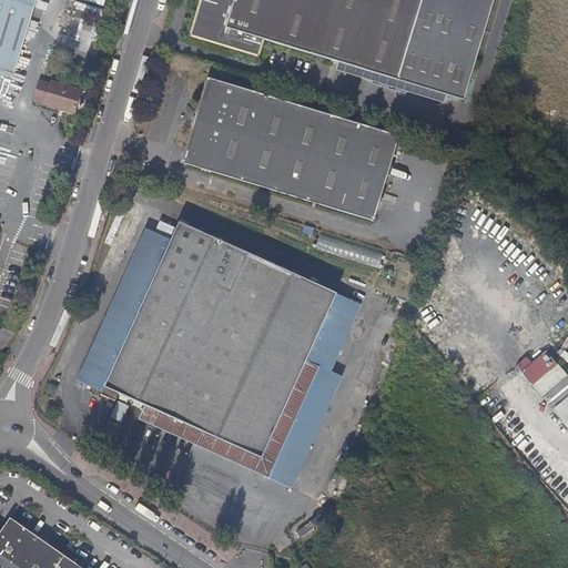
[(36,0),(0,0),(0,69),(13,74),(36,0)]
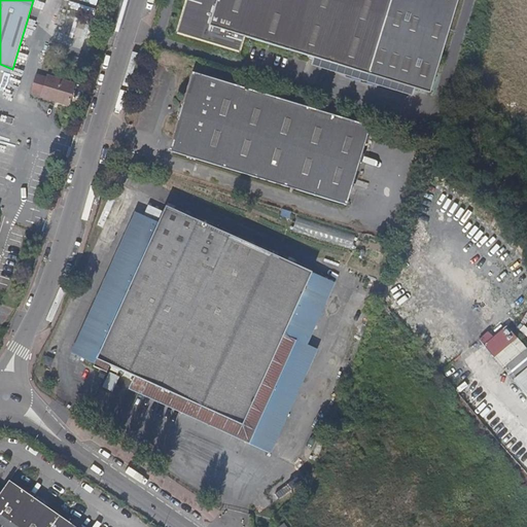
[(186,0),(177,32),(240,51),(244,37),(367,74),(390,0),(186,0)]
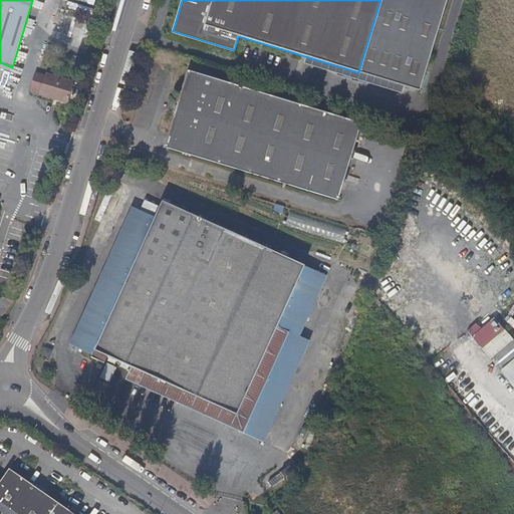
[(173,116),(177,117),(168,148),(337,200),(360,123),(191,71),(182,101),(178,100),(177,104),(174,112),(173,116)]
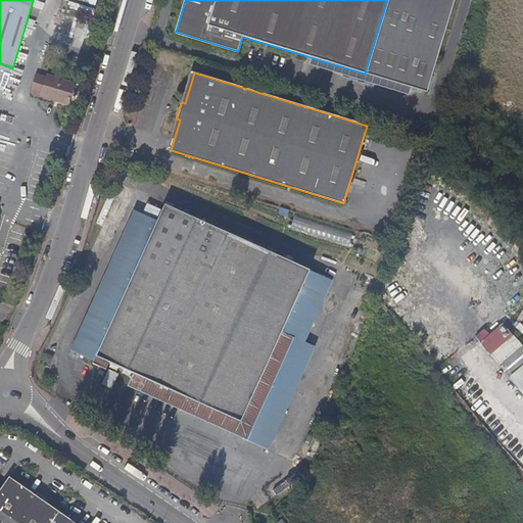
[(45,77),(36,74),(31,91),(40,94),(40,96),(68,105),(75,84),(46,75),(45,77)]
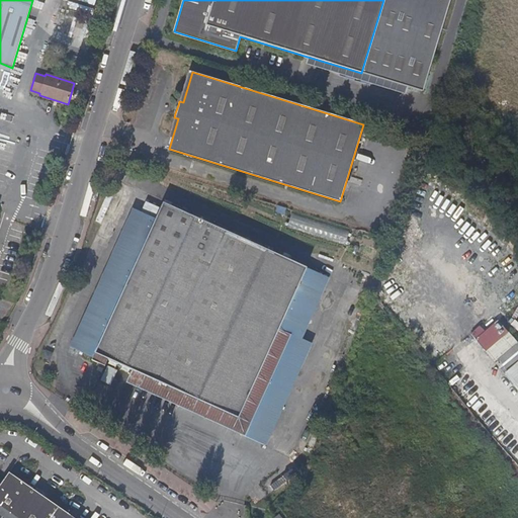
[(163,202),(156,219),(93,357),(92,359),(105,365),(108,359),(133,370),(239,418),(307,267),(163,202)]
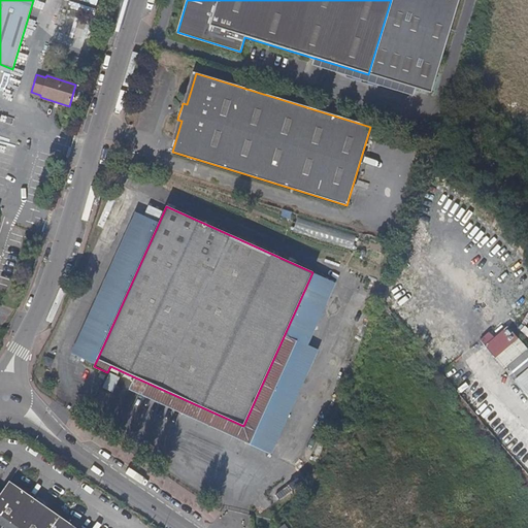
[(159,223),(135,211),(71,353),(95,364),(159,223)]
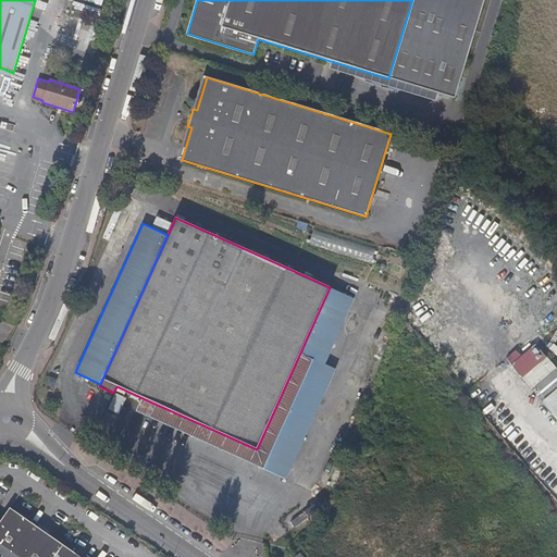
[(316,230),(311,243),(372,261),(376,249),(316,230)]
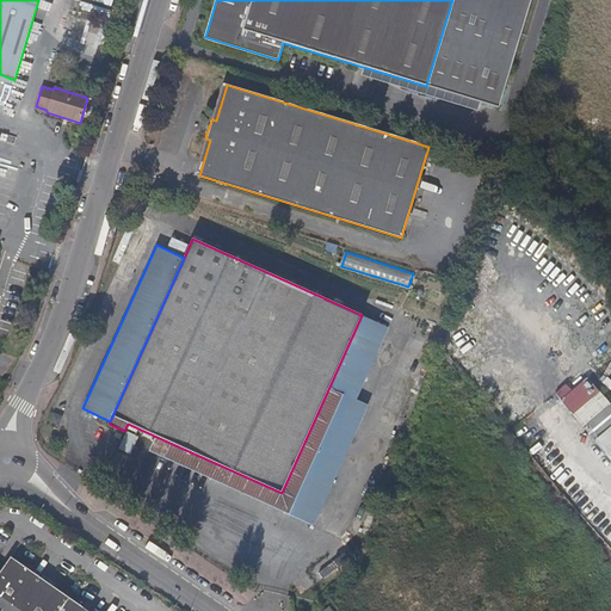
[(388,327),(362,315),(282,493),(156,437),(149,450),(314,525),(369,405),(357,400),(388,327)]
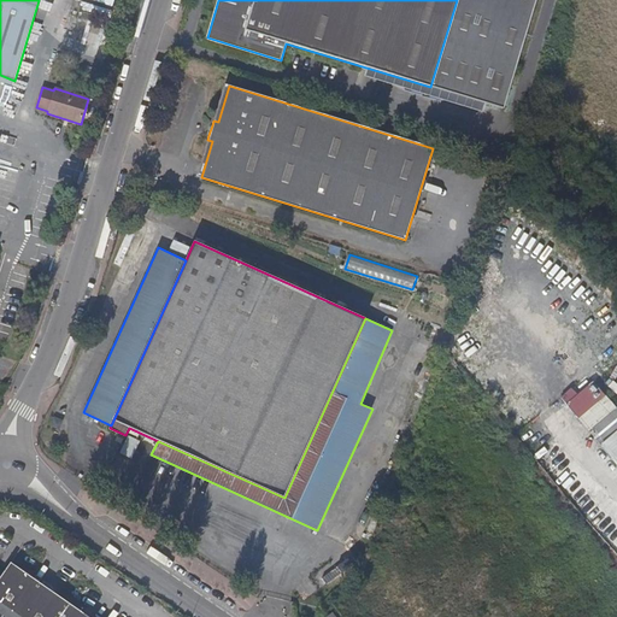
[(616,409),(605,394),(579,417),(616,463),(616,409)]
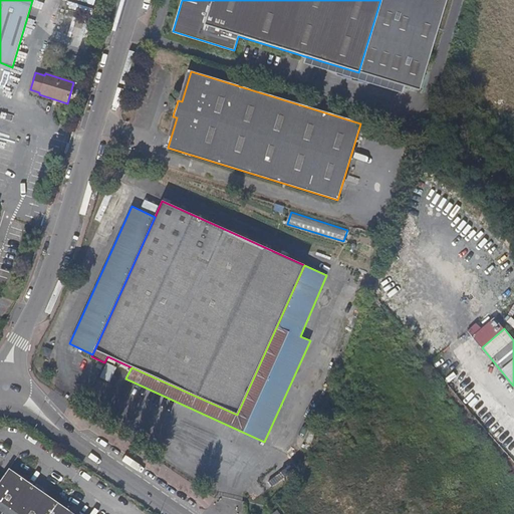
[(0,513),(71,513),(8,469),(0,480),(0,513)]
